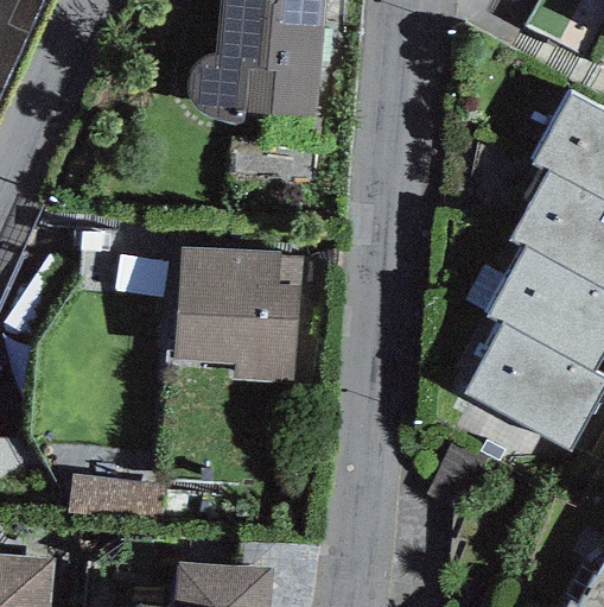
[(328,0),(221,0),(217,54),(207,55),(199,58),(192,65),(189,73),(188,83),(189,94),(192,102),(198,111),(208,117),(220,120),(242,125),(243,108),(317,115),(328,0)]
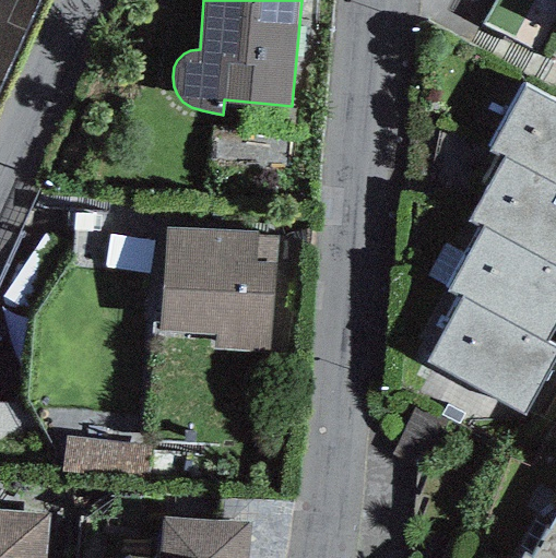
[(555,99),(527,84),(493,149),(505,155),(555,181),(555,99)]
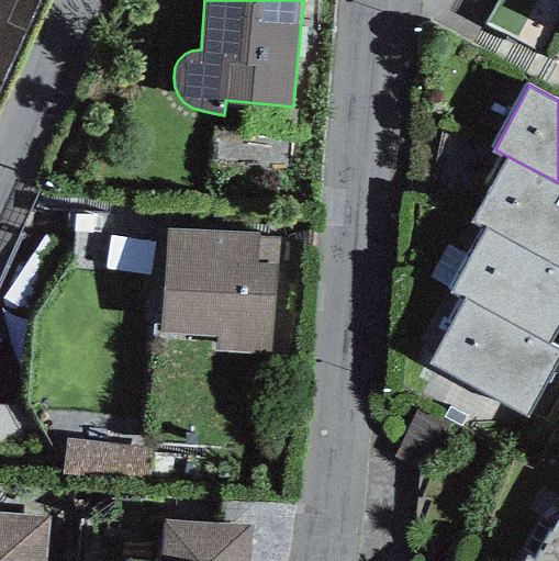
[(558,182),(507,156),(473,219),(484,224),(558,264),(558,182)]
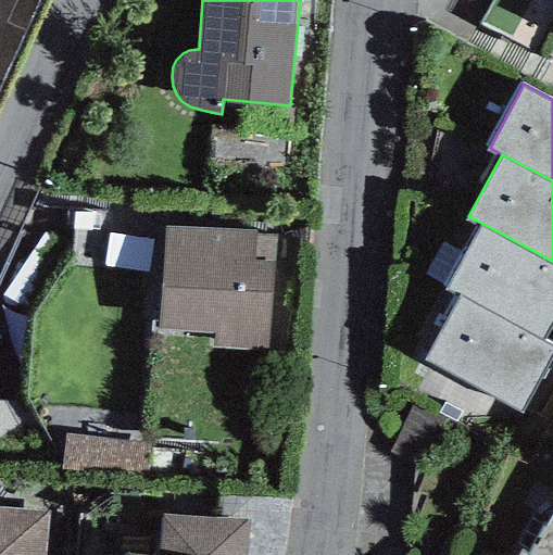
[(460,294),(547,339),(552,327),(552,261),(479,222),(445,287),(460,294)]
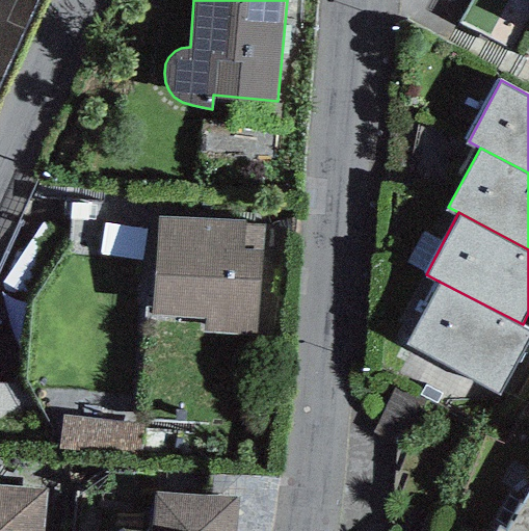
[(265,222),(162,216),(156,315),(207,319),(206,334),(258,337),(265,222)]
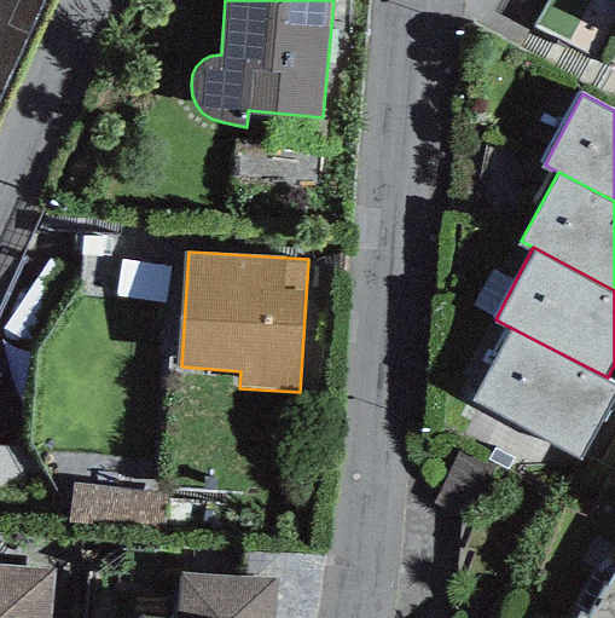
[(582,455),(614,393),(614,381),(608,377),(511,328),(474,398),(582,455)]
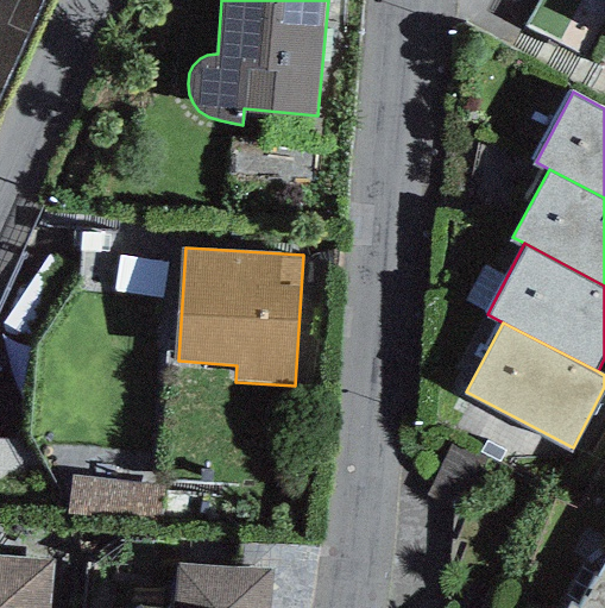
[(49,607),(54,562),(0,557),(0,607),(49,607)]
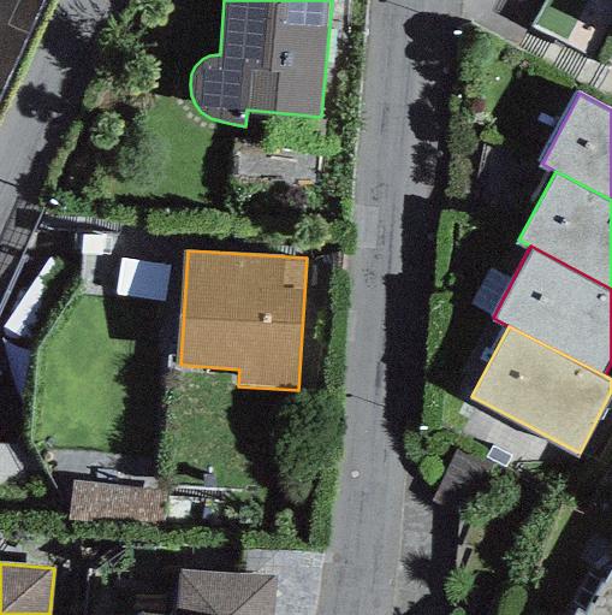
[(179,568),(176,614),(274,614),(277,575),(179,568)]
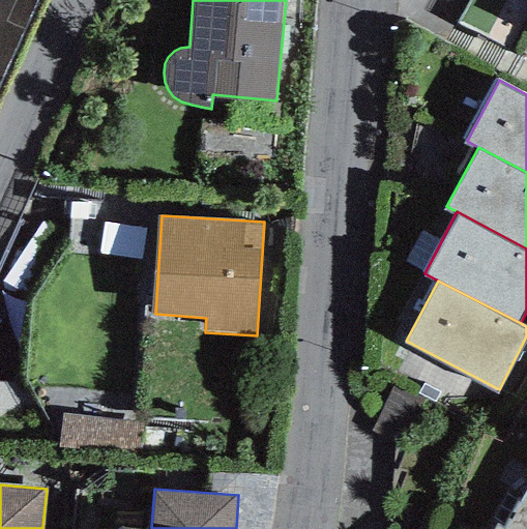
[(526,490),(505,528),(500,525),(498,528),(526,528),(526,490)]
